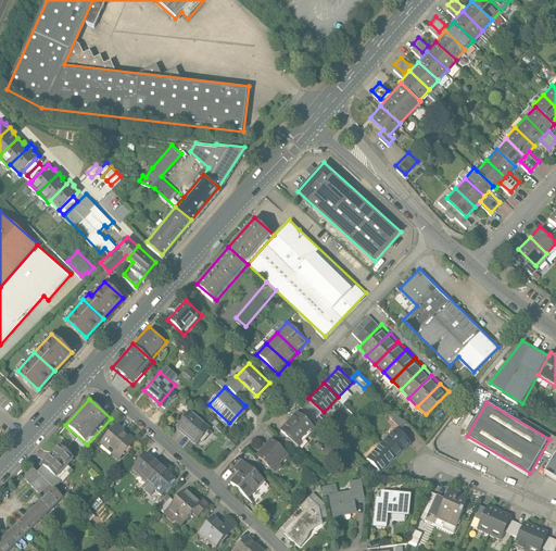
[(389,414),(401,426),(406,421),(394,409),(389,414)]
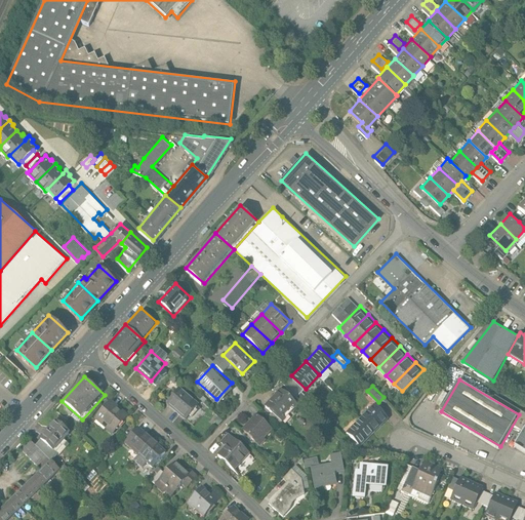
[(180,387),(167,402),(187,418),(201,403),(180,387)]
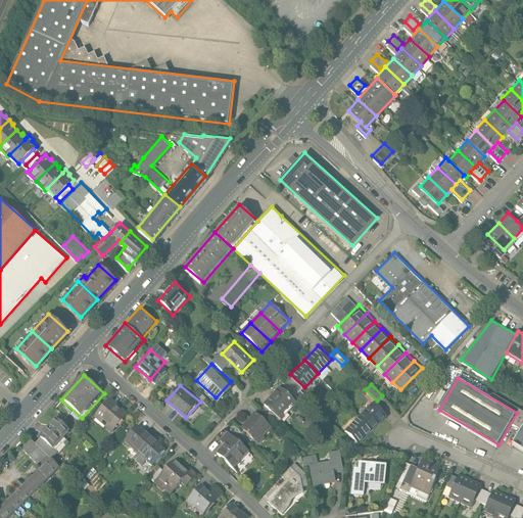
[(264,405),(280,418),(296,398),(287,390),(283,395),(277,389),(264,405)]
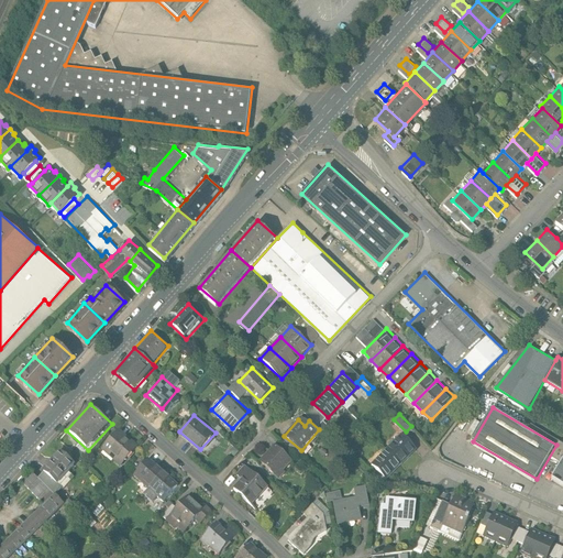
[(121,424),(100,448),(122,467),(142,441),(121,424)]
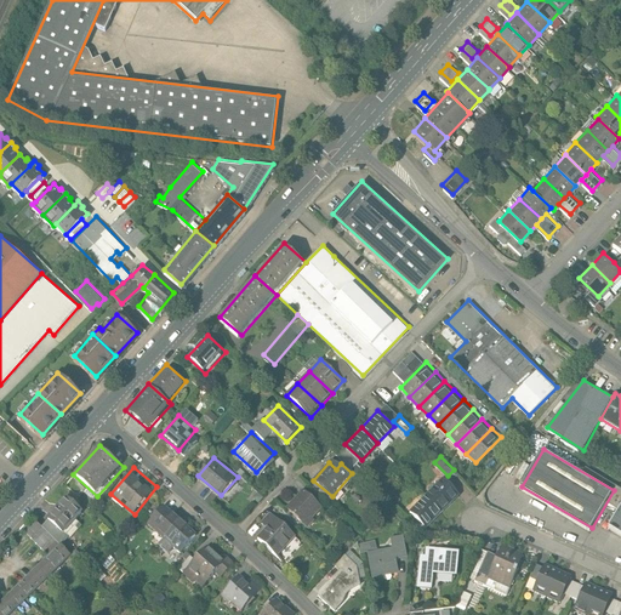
[(459,490),(443,474),(426,491),(443,508),(459,490)]
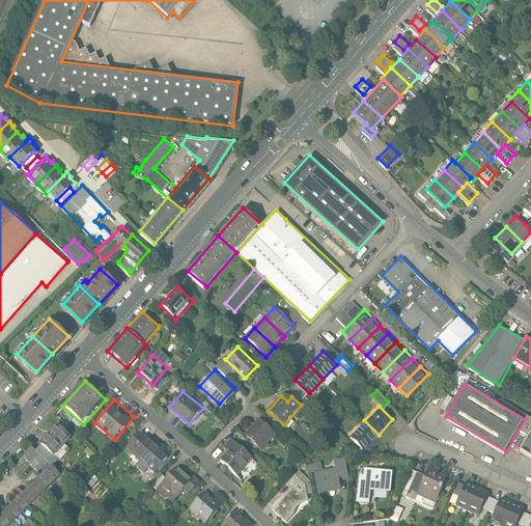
[(244,432),(262,448),(277,433),(259,416),(244,432)]
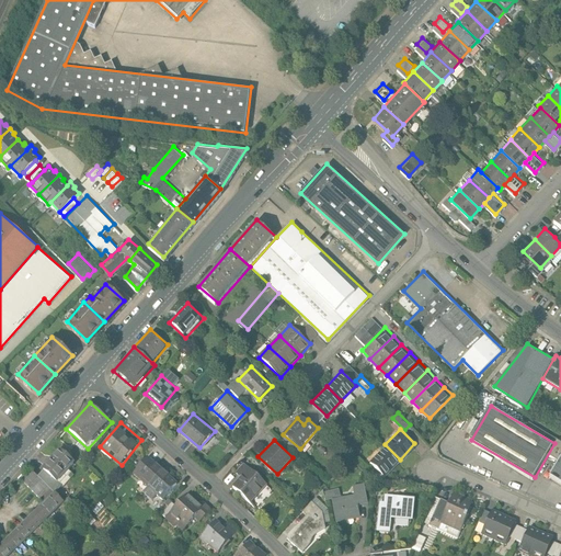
[(400,460),(385,444),(369,460),(385,475),(400,460)]
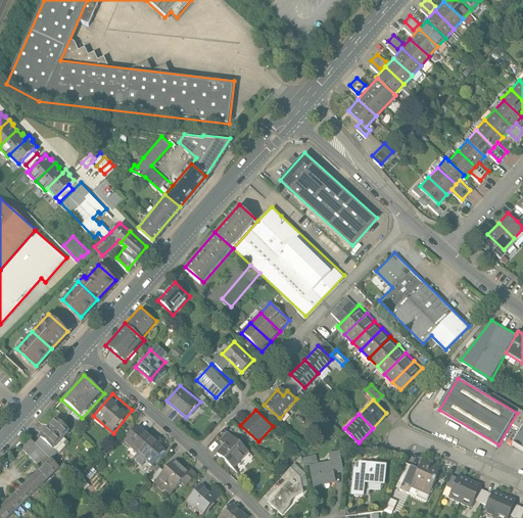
[(55,417),(35,440),(51,457),(58,449),(59,450),(68,439),(63,434),(68,428),(55,417)]
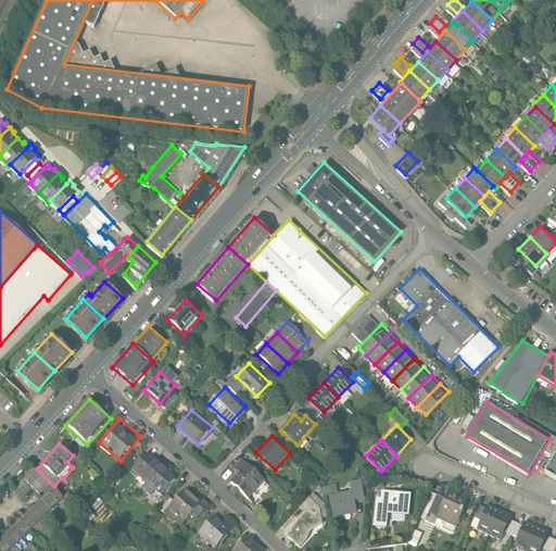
[(131,470),(147,481),(162,463),(147,451),(131,470)]
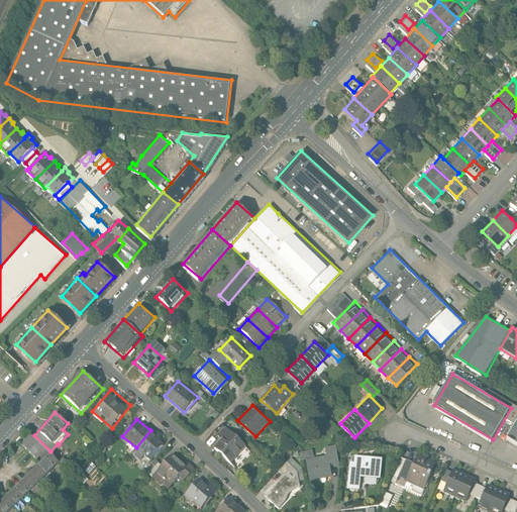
[(516,422),(508,437),(516,442),(516,422)]
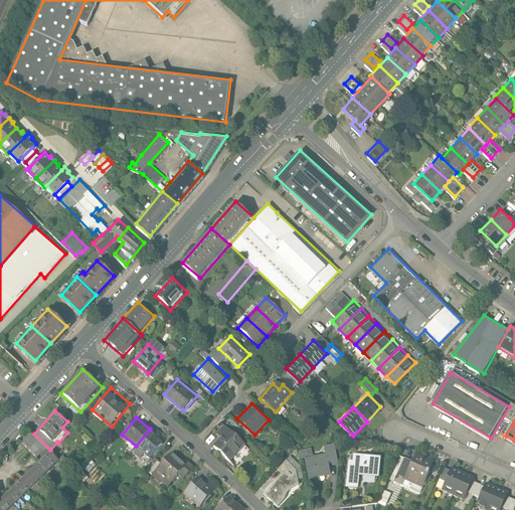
[(211,446),(229,462),(246,443),(224,422),(216,432),(221,436),(211,446)]
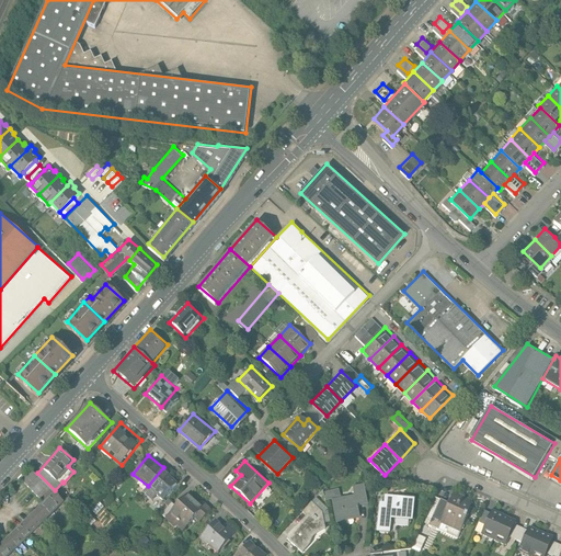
[(37,473),(32,467),(23,477),(46,499),(55,490),(37,473)]
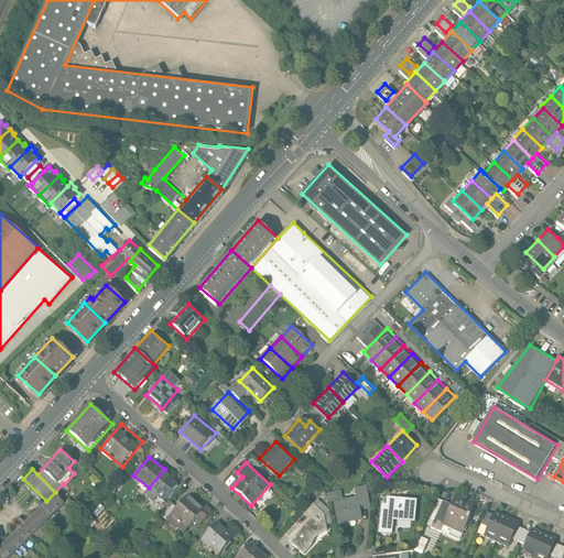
[(149,488),(164,501),(180,482),(164,469),(149,488)]
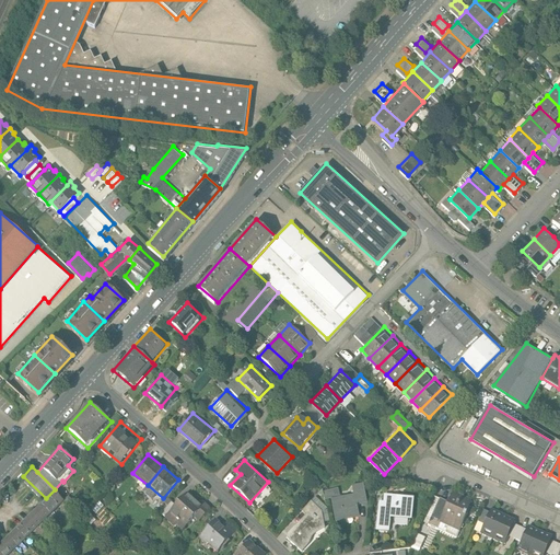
[(357,503),(366,500),(363,481),(351,483),(352,492),(330,496),(335,519),(359,515),(357,503)]
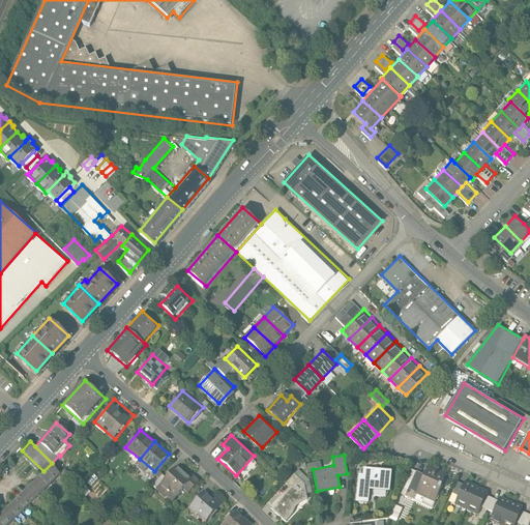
[(417,491),(437,499),(449,470),(428,461),(423,472),(415,490),(417,491)]
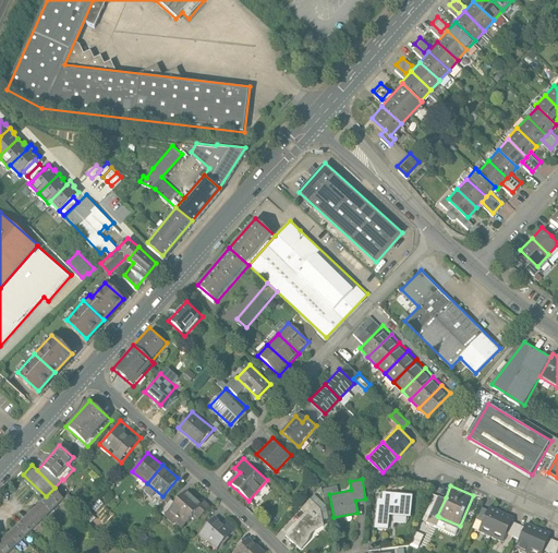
[(186,487),(169,508),(187,524),(206,502),(186,487)]
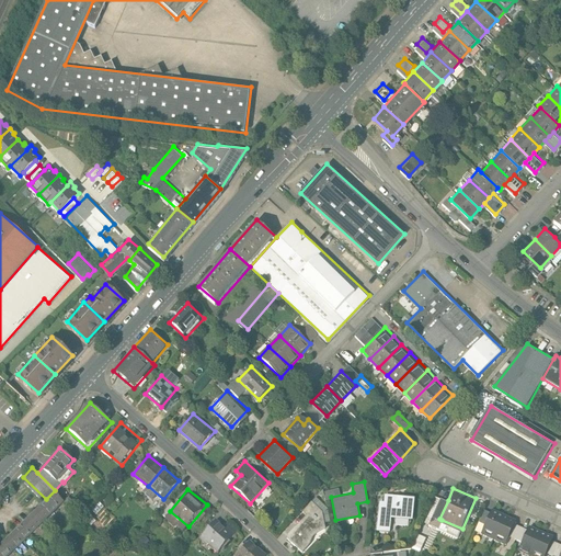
[(46,499),(33,511),(42,520),(64,499),(55,490),(46,499)]
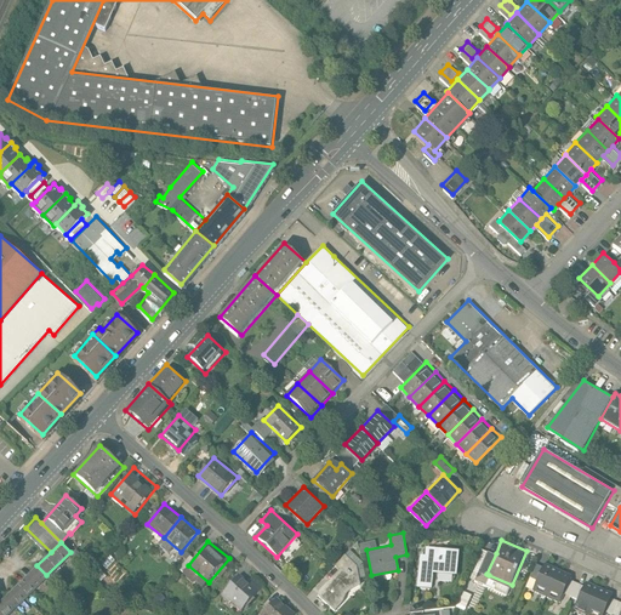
[(419,556),(415,585),(431,586),(432,571),(456,573),(457,548),(428,546),(428,557),(419,556)]
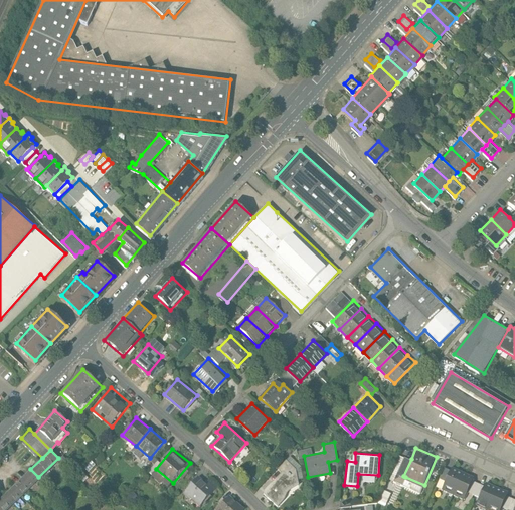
[(403,476),(411,459),(403,455),(393,479),(402,483),(405,477),(403,476)]
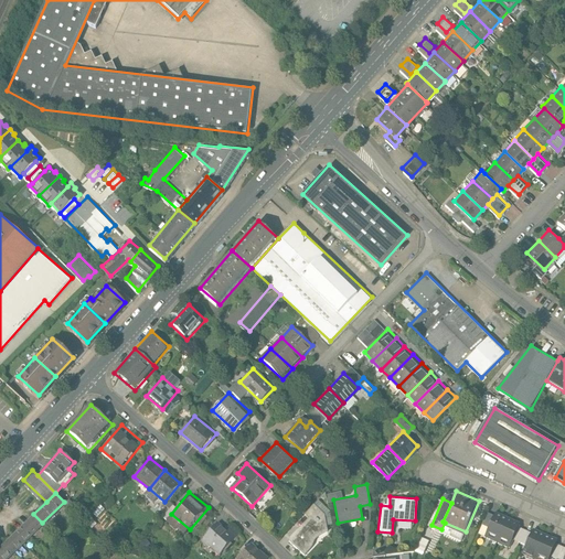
[(289,537),(305,551),(327,529),(324,512),(313,502),(306,511),(310,515),(289,537)]
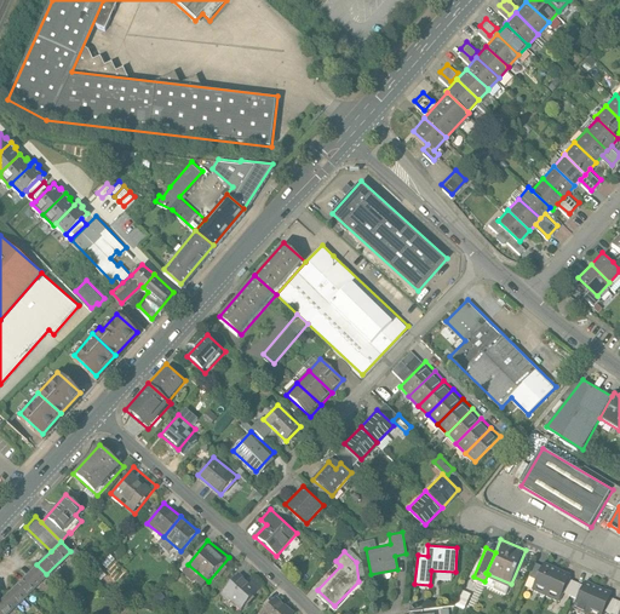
[(558,566),(544,560),(543,563),(537,578),(532,589),(546,595),(558,566)]
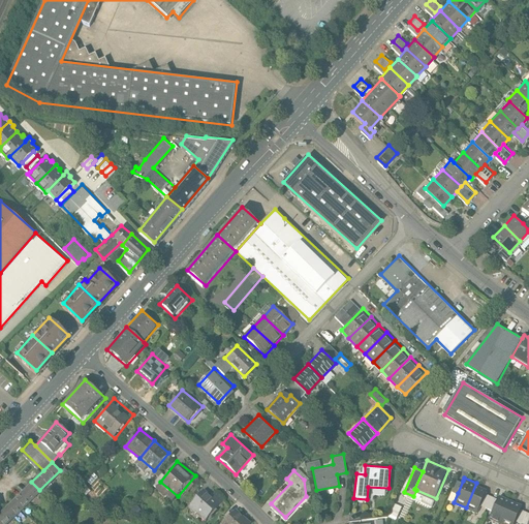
[(458,493),(463,481),(457,479),(450,490),(458,493)]
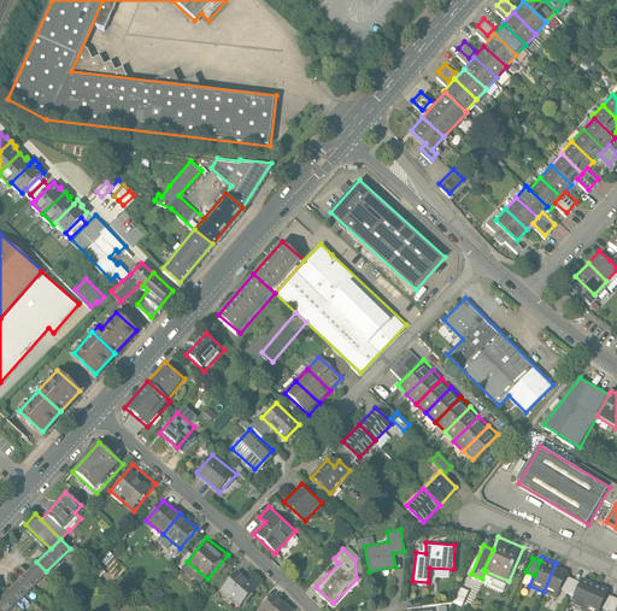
[(46,571),(36,562),(15,583),(24,593),(46,571)]
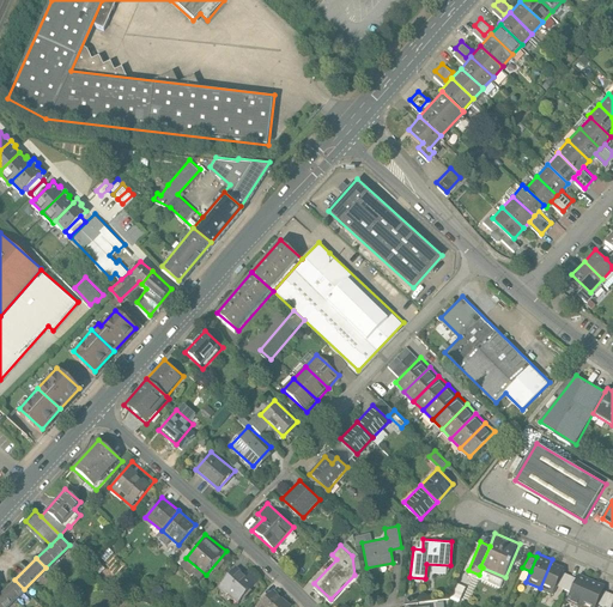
[(565,565),(552,559),(540,588),(553,593),(557,584),(563,569),(565,565)]
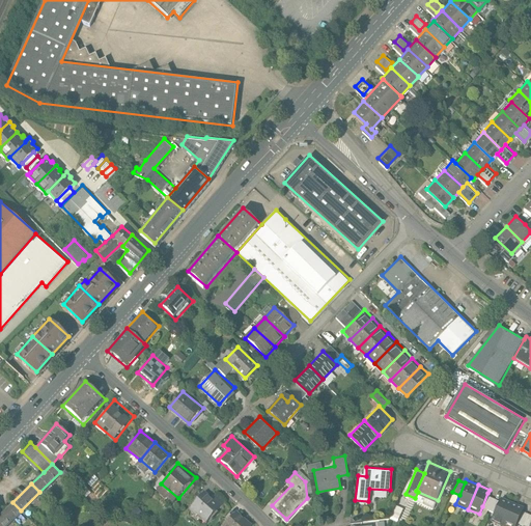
[(205,487),(189,506),(207,522),(224,503),(205,487)]
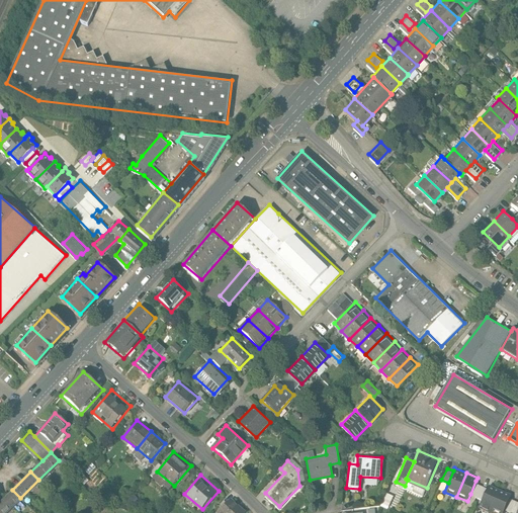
[(488,486),(476,481),(470,494),(483,499),(488,486)]
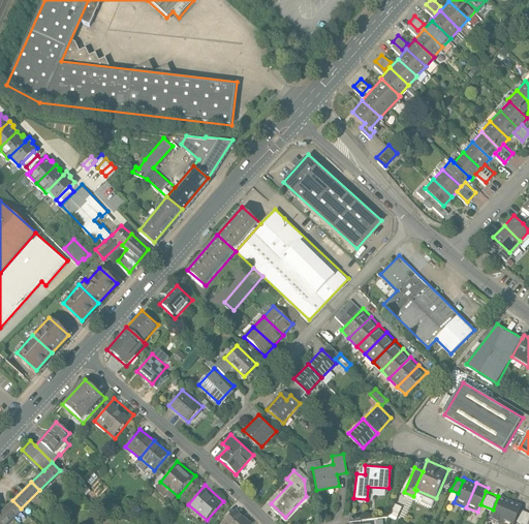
[(510,499),(499,494),(498,496),(493,510),(489,518),(501,522),(510,499)]
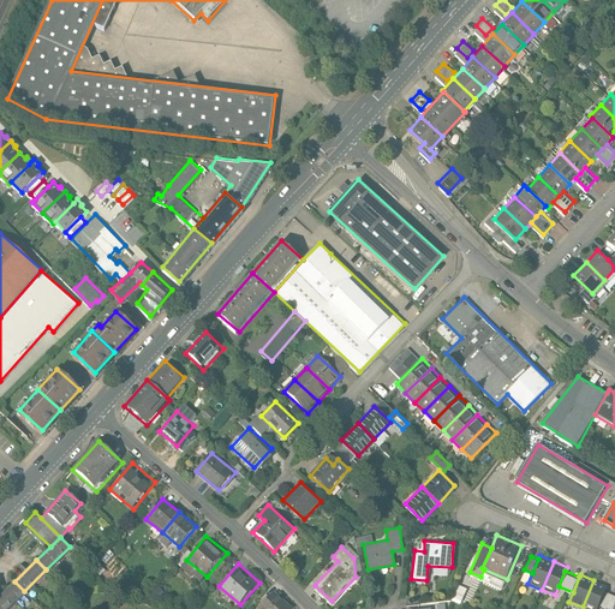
[(607,585),(593,580),(583,607),(586,608),(596,608),(604,589),(607,585)]
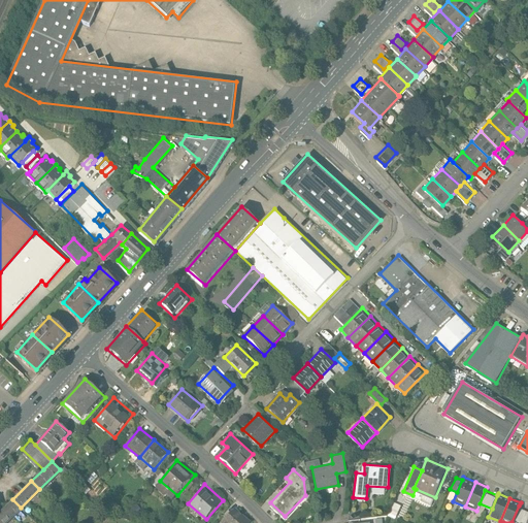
[(0,522),(3,522),(21,508),(12,499),(0,511),(0,522)]
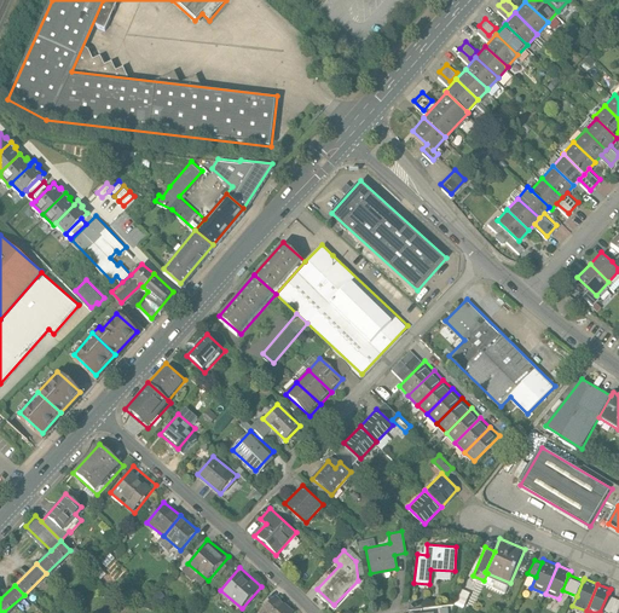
[(273,591),(258,612),(259,612),(291,612),(295,608),(273,591)]
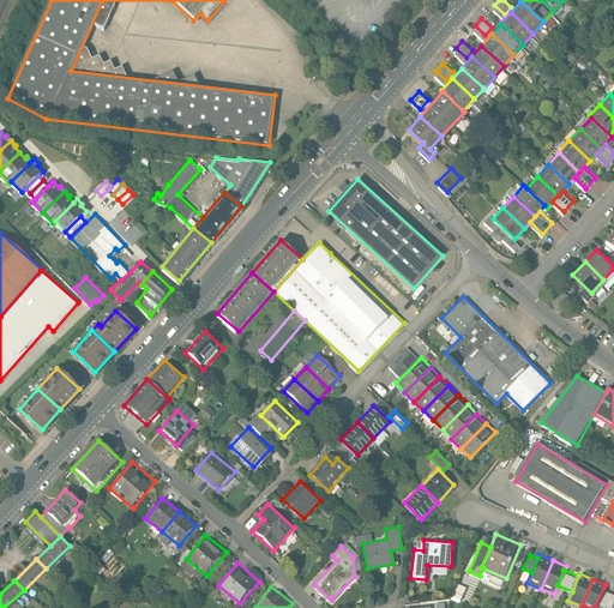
[(613,607),(613,606),(613,593),(603,588),(595,607),(613,607)]
